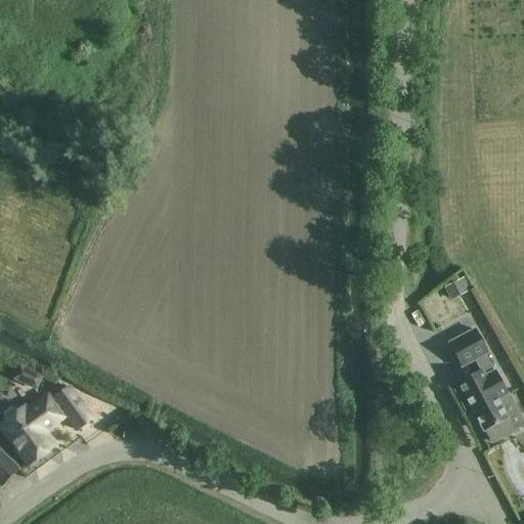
[(434,339),(443,335),(432,313),(423,317),(434,339)]
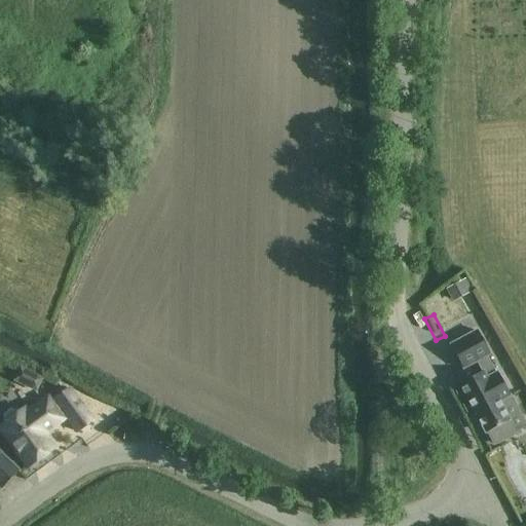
[(486,435),(488,434),(494,445),(498,445),(513,437),(517,433),(516,430),(525,424),(498,373),(496,374),(488,359),(491,357),(478,332),(450,346),(463,370),(477,363),(482,373),(455,388),(471,418),(472,417),(472,416),(475,414),(486,435)]
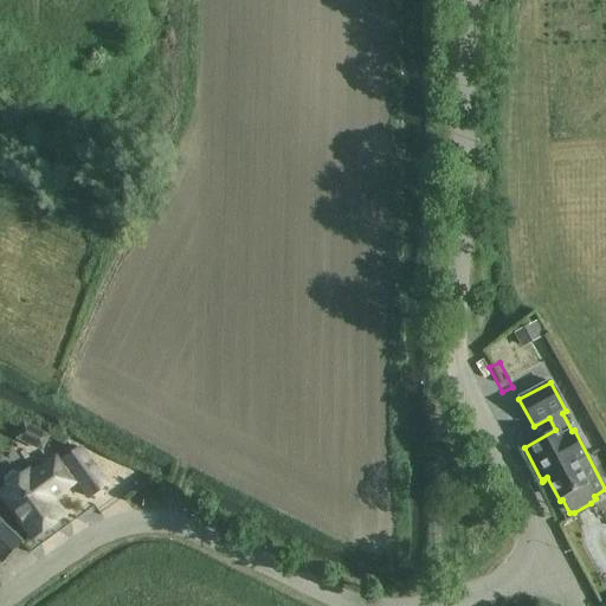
[(50,437),(23,424),(14,439),(43,452),(50,437)]
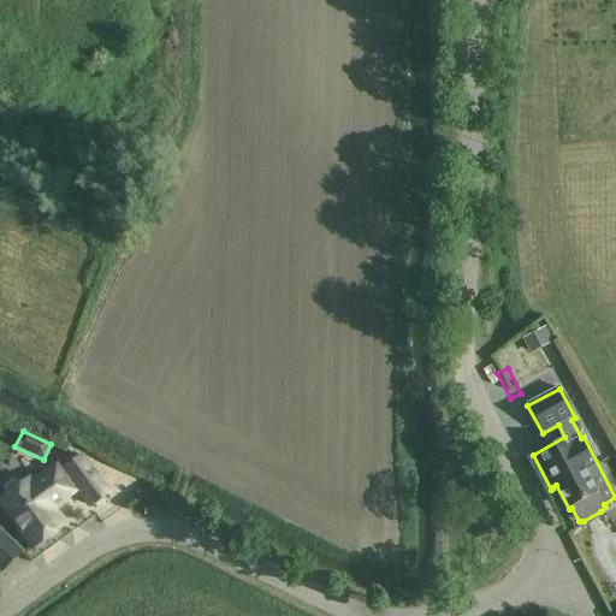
[(92,507),(108,495),(81,457),(64,469),(92,507)]
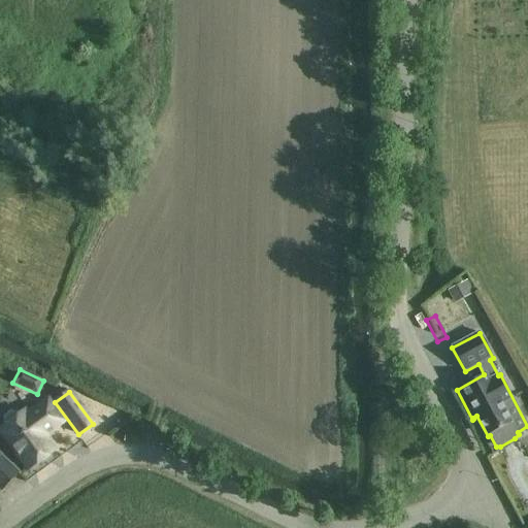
[(63,420),(48,400),(28,416),(26,411),(21,415),(18,411),(10,410),(2,417),(3,424),(4,427),(0,430),(0,432),(28,470),(54,452),(41,436),(63,420)]
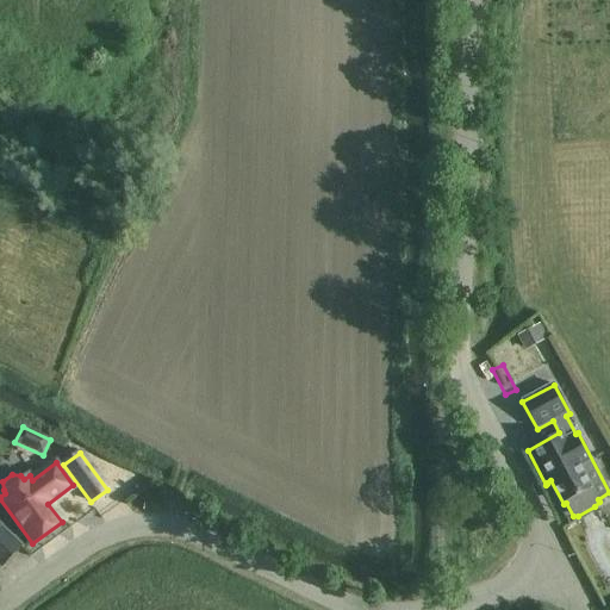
[(19,548),(0,529),(0,561),(2,565),(19,548)]
